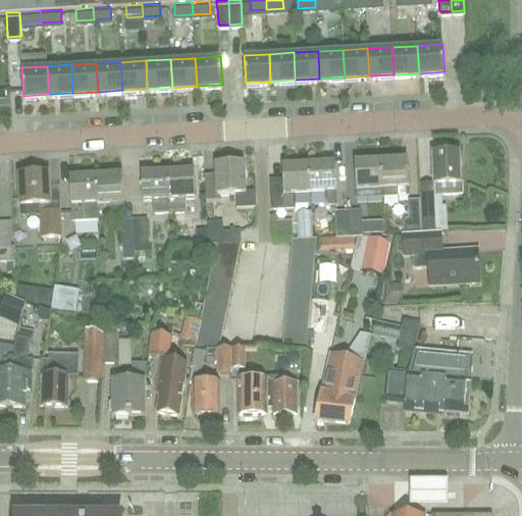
[(421,229),(440,228),(440,227),(437,227),(436,201),(440,201),(440,191),(463,190),(462,178),(461,178),(459,149),(432,150),(433,178),(419,178),(420,194),(419,194),(421,229)]
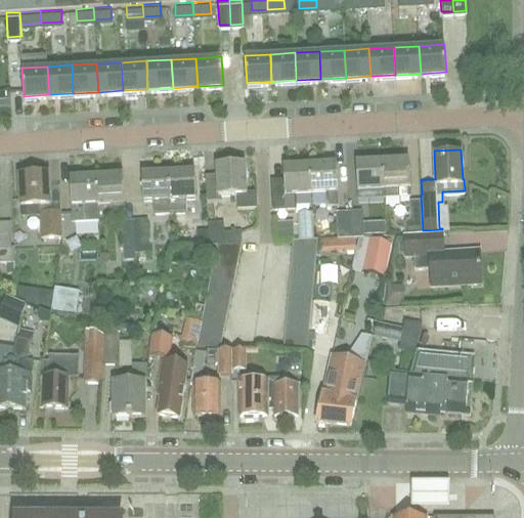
[(383,159),(384,193),(411,191),(410,185),(409,158),(383,159)]
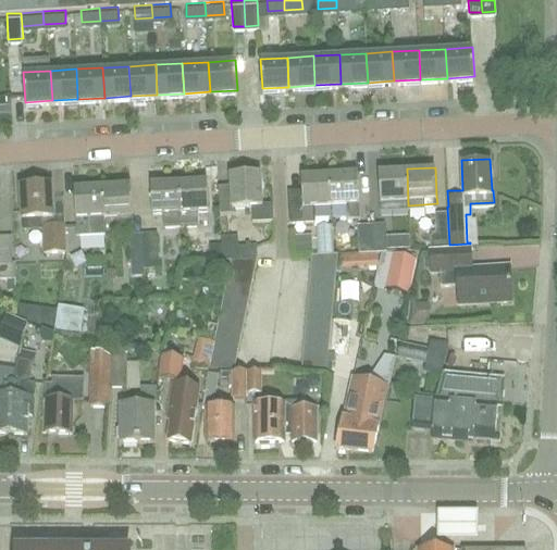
[(408,205),(407,169),(379,170),(380,207),(408,205)]
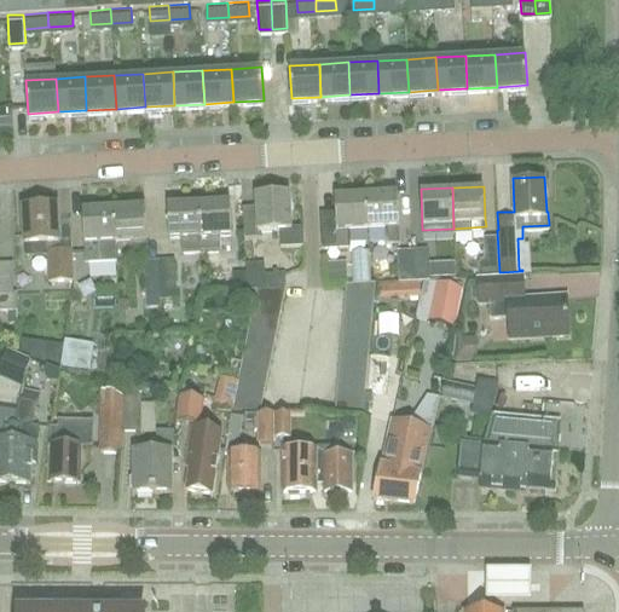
[(365,192),(366,225),(385,224),(386,238),(399,237),(398,223),(400,223),(399,190),(365,192)]
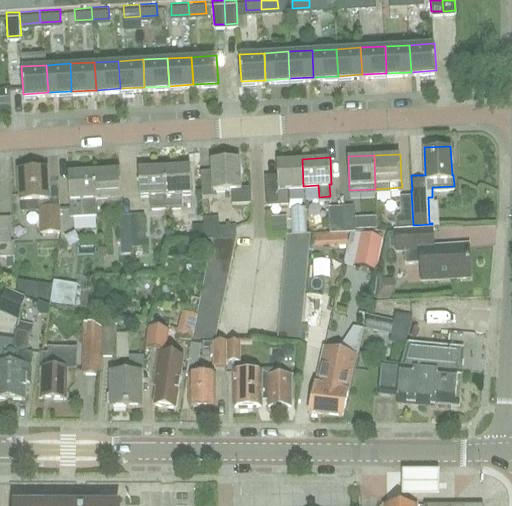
[(250,183),(241,183),(239,158),(212,160),(214,188),(231,187),(232,199),(251,199),(250,183)]
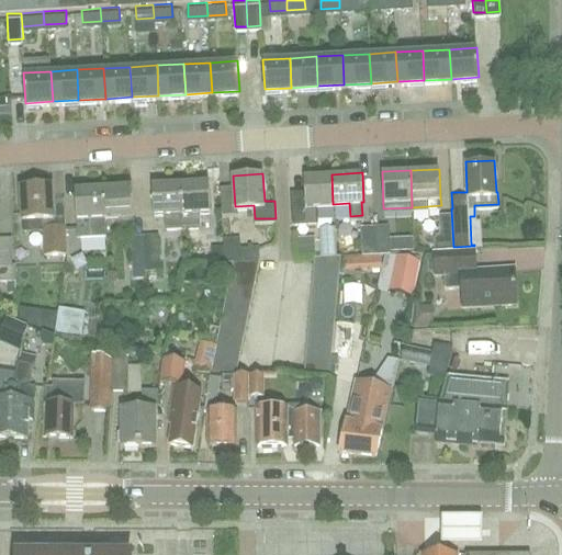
[(333,204),(332,174),(304,176),(304,187),(290,188),(292,221),(317,219),(316,205),(333,204)]
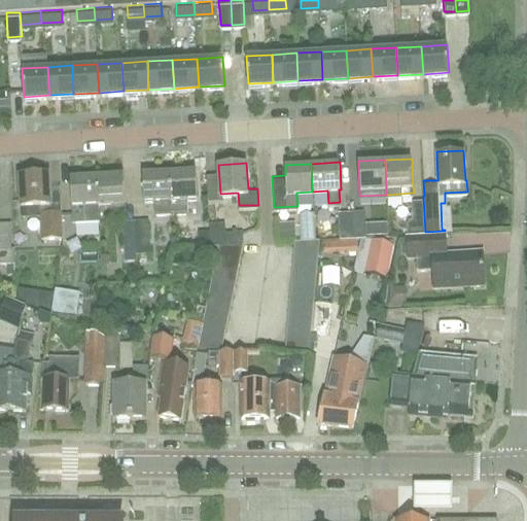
[(197,169),(169,171),(172,212),(188,211),(187,198),(199,197),(197,169)]
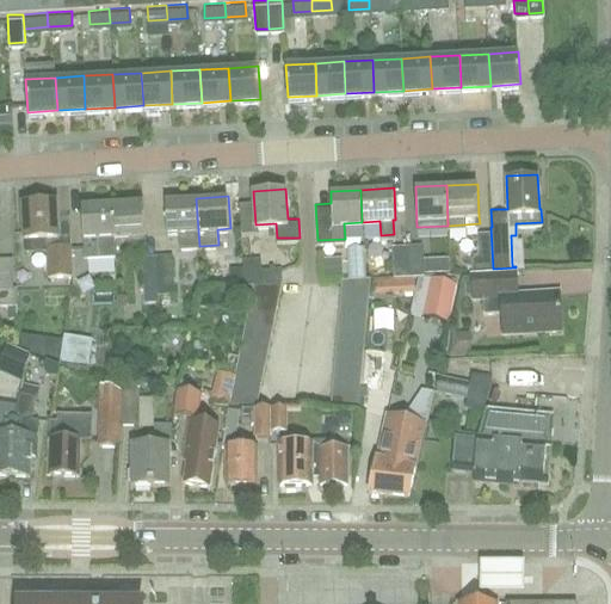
[(199,246),(196,198),(166,201),(167,233),(178,232),(179,247),(199,246)]
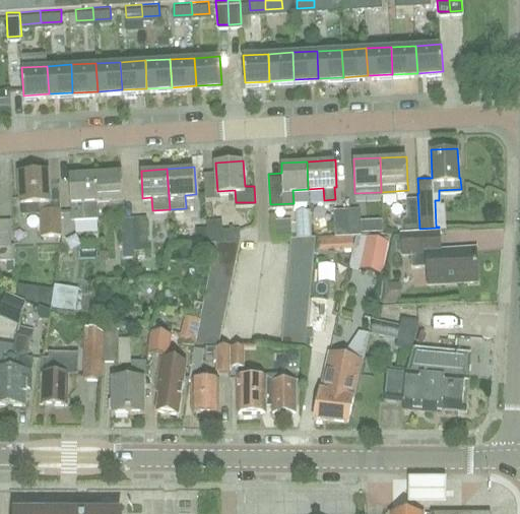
[(50,171),(20,172),(21,201),(39,201),(41,232),(61,232),(60,207),(51,207),(50,171)]
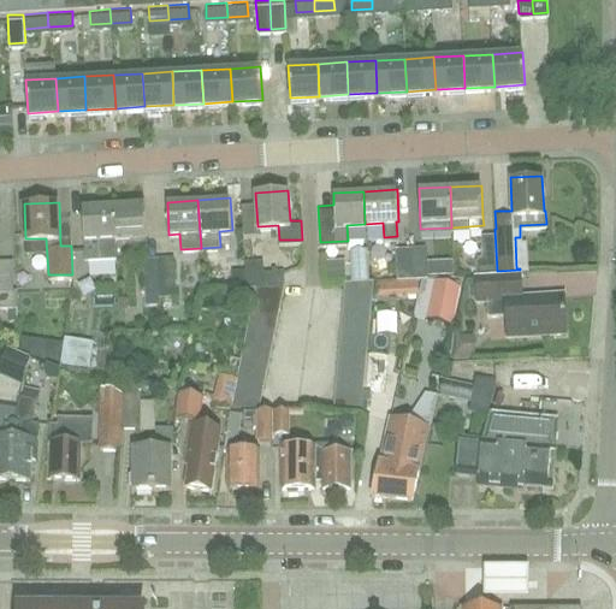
[(144,202),(113,205),(116,237),(129,236),(130,249),(146,249),(146,235),(147,235),(144,202)]
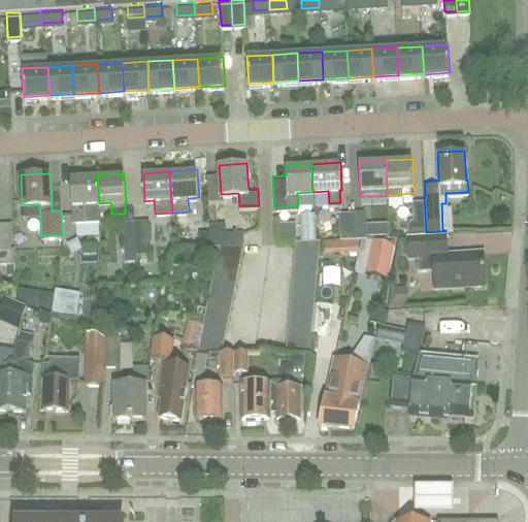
[(99,203),(97,175),(70,176),(73,222),(88,221),(87,204),(99,203)]
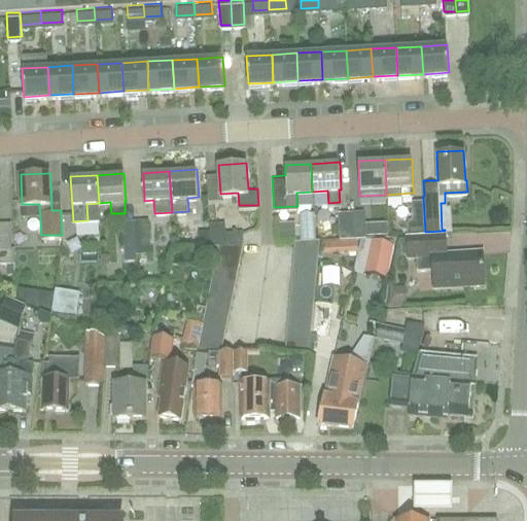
[(425,232),(423,196),(413,197),(411,199),(412,213),(406,219),(406,232),(425,232)]
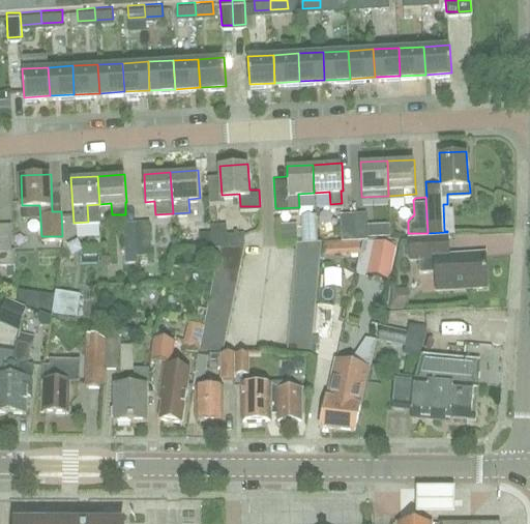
[(352,209),(354,236),(366,235),(365,208),(352,209)]
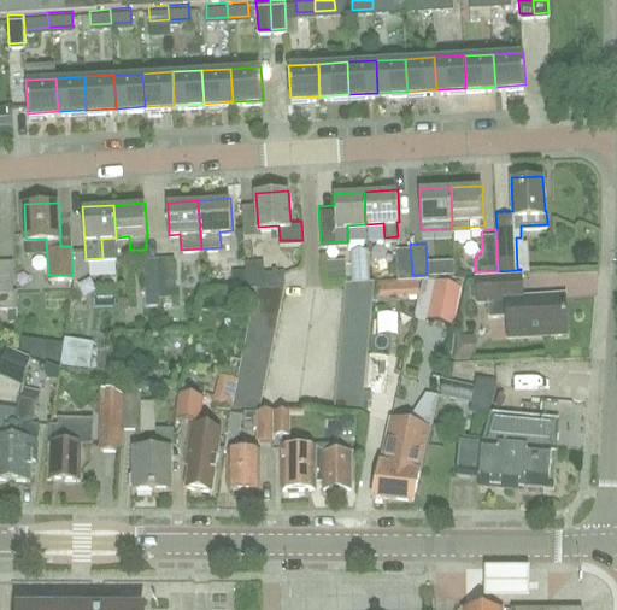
[(412,275),(410,244),(395,244),(397,275),(412,275)]
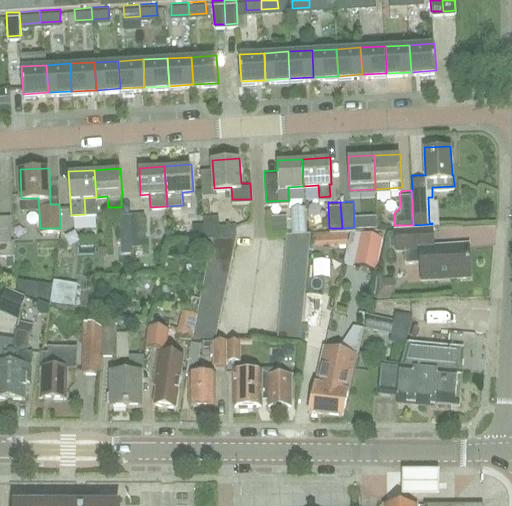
[(304,203),(291,203),(292,230),(305,229),(304,203)]
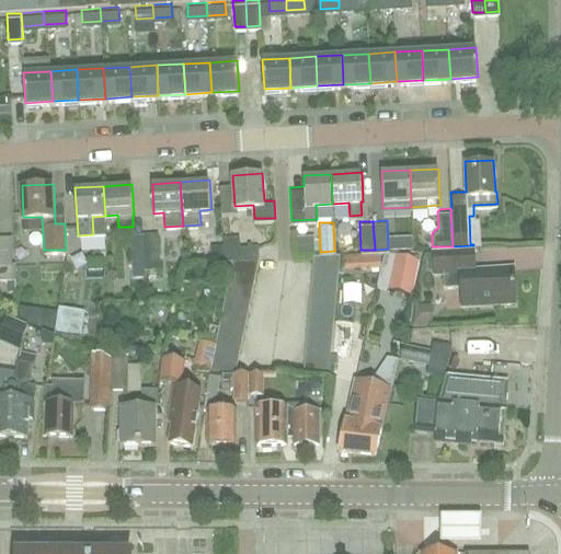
[(158,229),(144,230),(146,265),(147,272),(156,272),(155,264),(159,264),(158,229)]
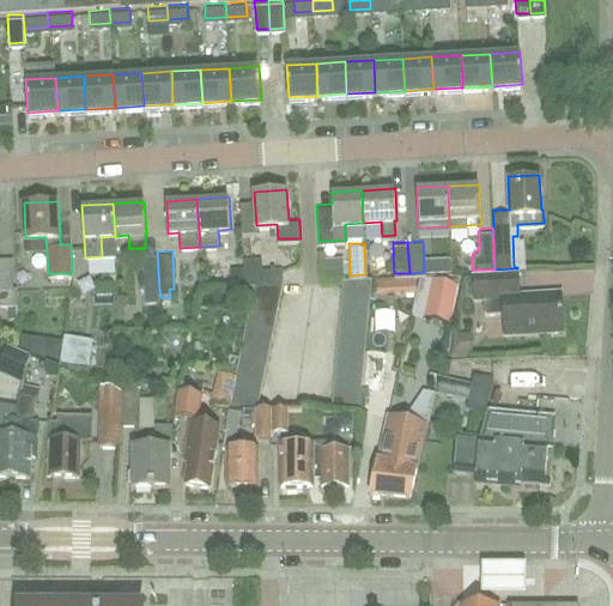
[(157,252),(141,253),(144,298),(159,298),(158,290),(159,290),(157,252)]
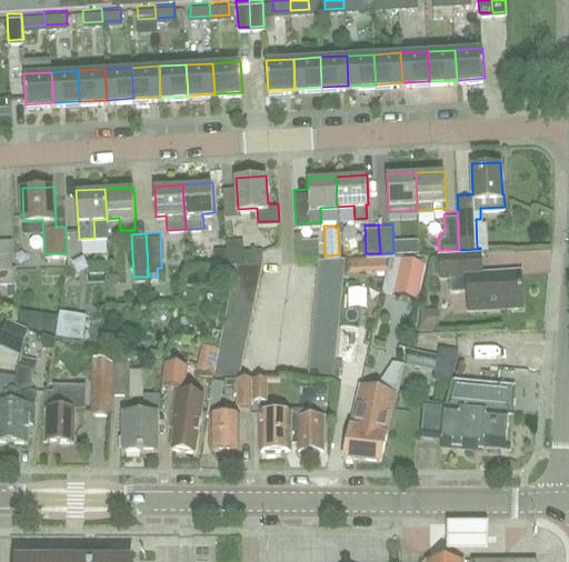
[(0,236),(0,279),(8,280),(8,290),(16,290),(15,263),(11,263),(11,236),(0,236)]
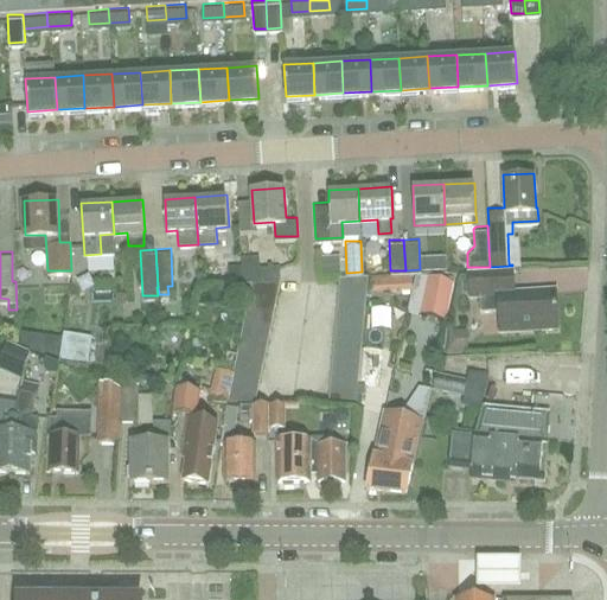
[(259,253),(240,253),(240,262),(241,262),(242,279),(251,278),(280,278),(279,262),(259,263),(259,253)]
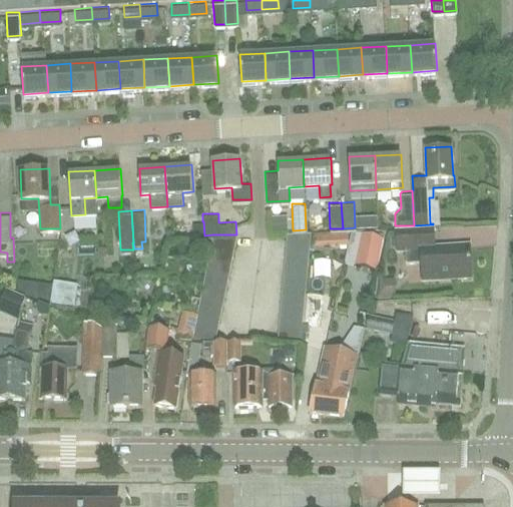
[(203,221),(202,221),(192,221),(193,235),(204,235),(203,221)]
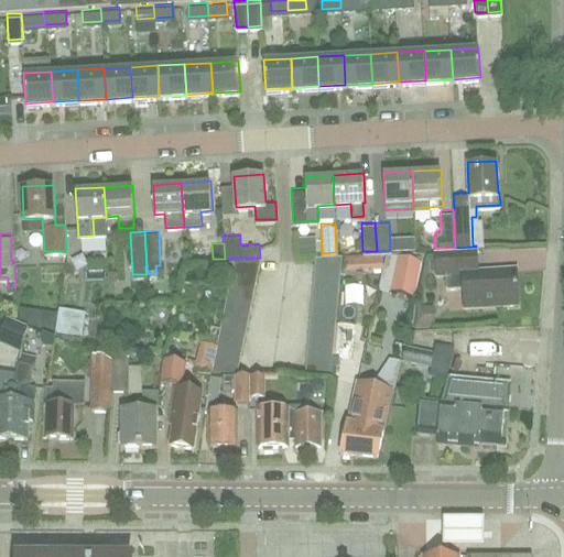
[(455,248),(434,248),(435,273),(446,273),(446,285),(462,284),(463,306),(519,303),(517,264),(477,266),(476,247),(455,248)]
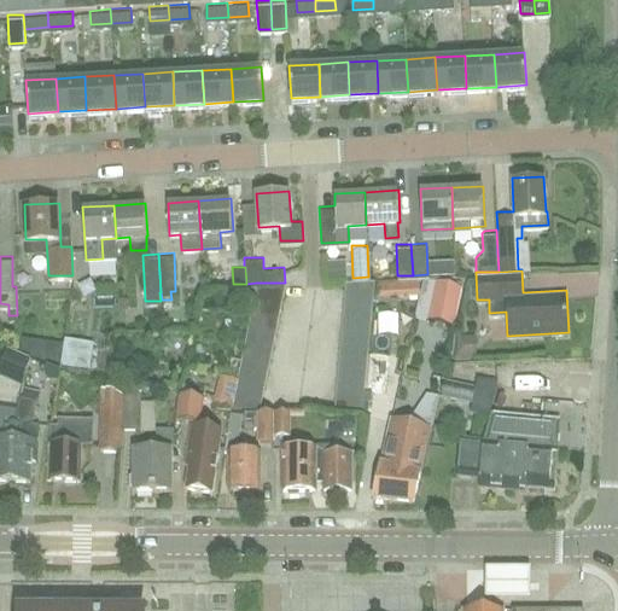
[(345,279),(344,290),(373,292),(374,277),(368,277),(353,278),(345,279)]
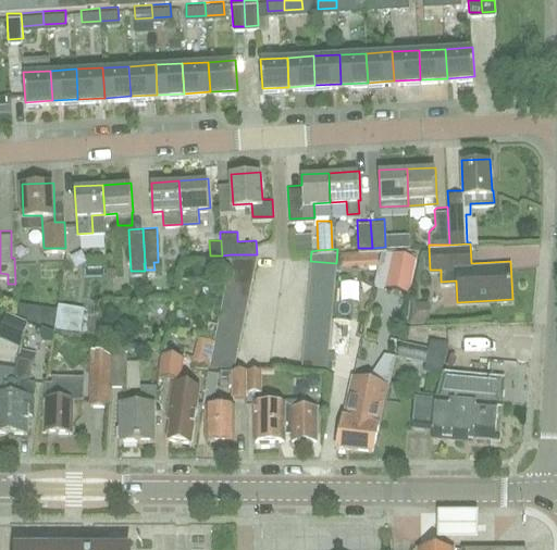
[(376,249),(358,250),(358,263),(378,262),(376,249)]
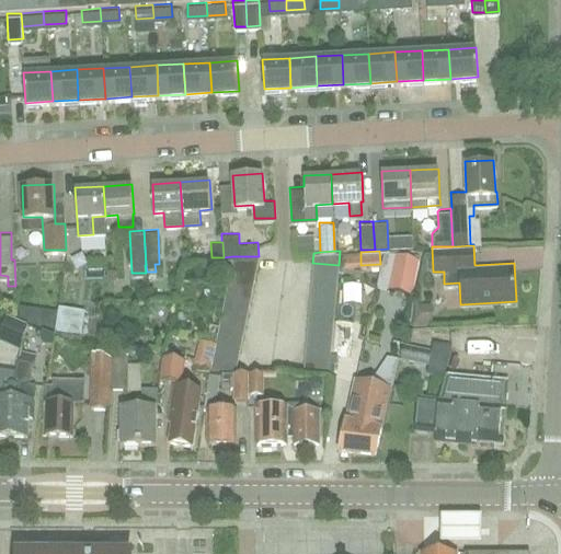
[(419,257),(397,252),(389,287),(411,291),(419,257)]
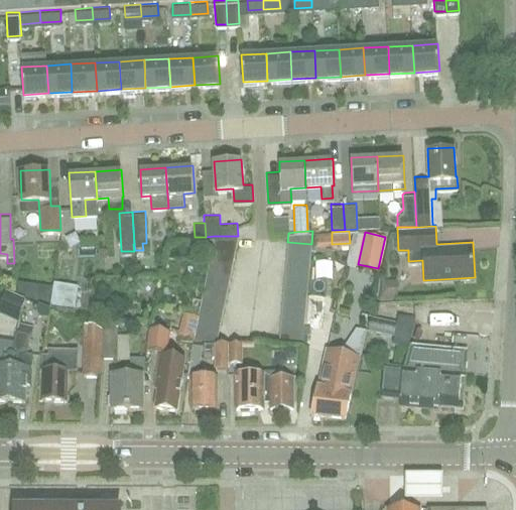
[(235,247),(238,236),(214,236),(213,243),(235,247)]
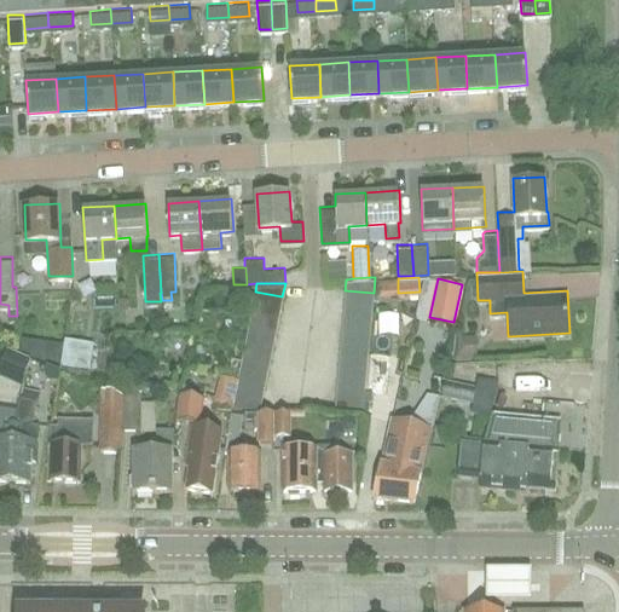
[(371,307),(374,293),(345,290),(343,305),(371,307)]
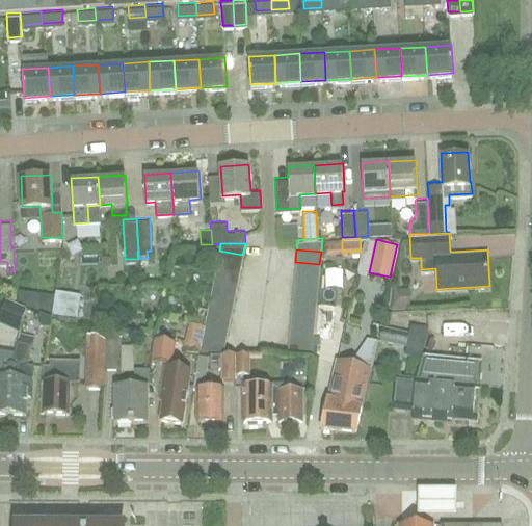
[(240,267),(242,255),(219,251),(216,262),(240,267)]
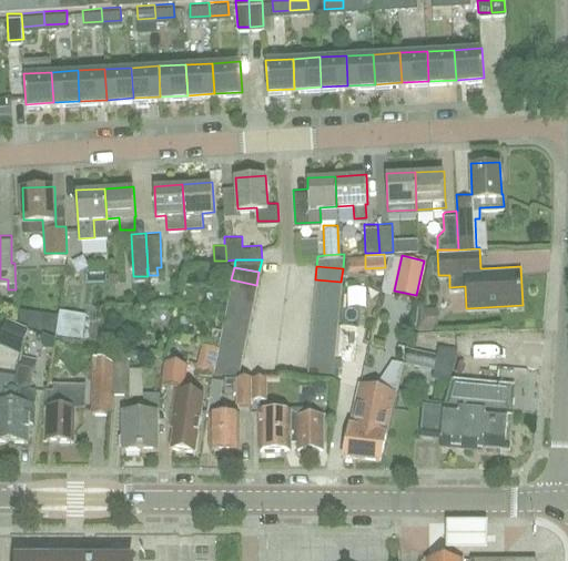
[(256,285),(231,279),(229,293),(253,298),(256,285)]
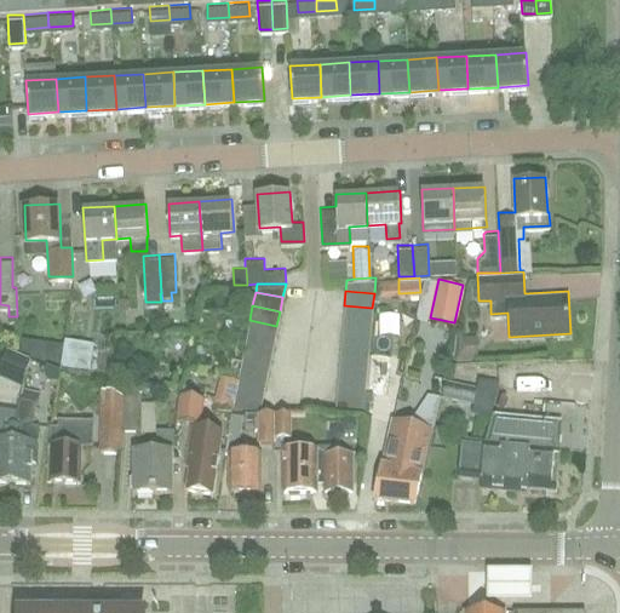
[(372,308),(344,305),(343,319),(371,322),(372,308)]
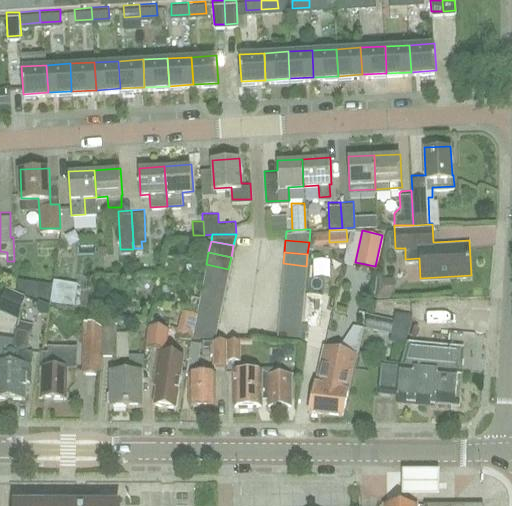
[(306,266),(283,263),(281,275),(305,278),(306,266)]
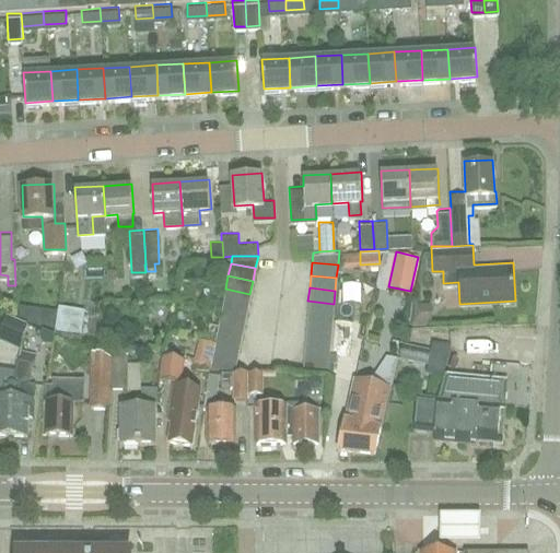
[(249,294),(225,289),(222,302),(247,307),(249,294)]
